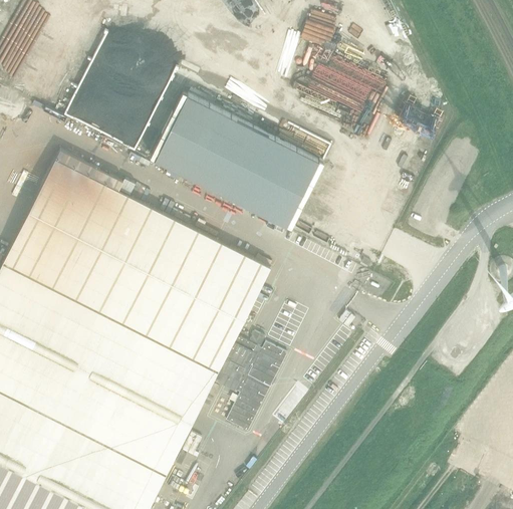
[(259,43),(274,9),(263,4),(261,8),(255,6),(242,36),(259,43)]
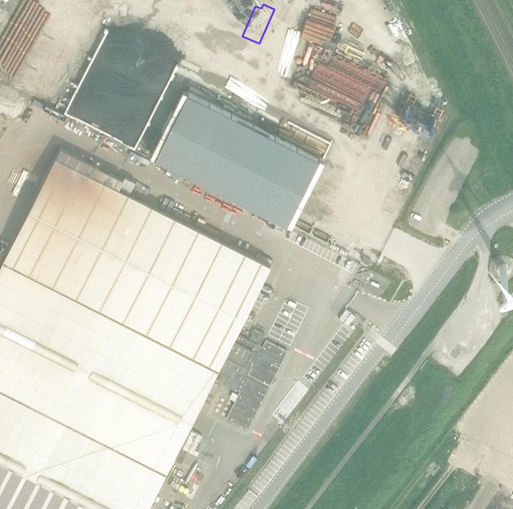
[(190,52),(200,55),(203,46),(193,43),(190,52)]
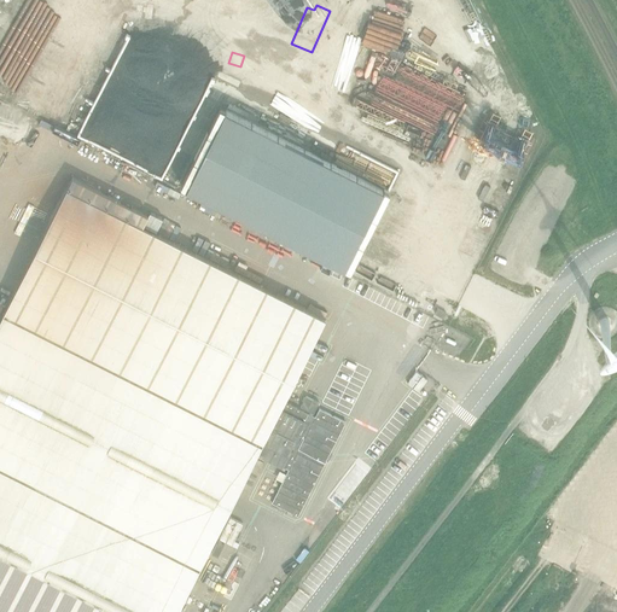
[(157,91),(162,77),(167,80),(170,70),(157,65),(152,77),(147,75),(144,86),(157,91)]
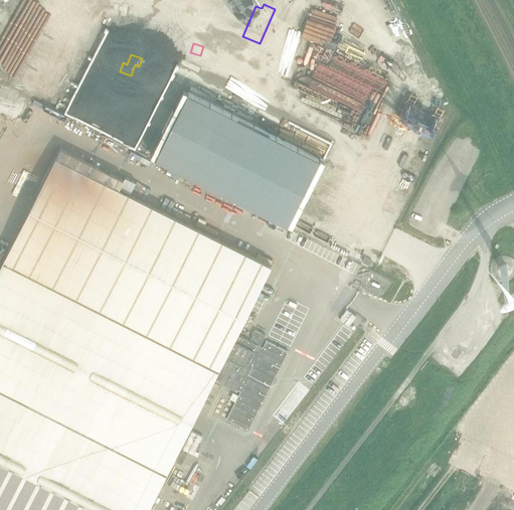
[(320,163),(188,97),(189,96),(185,94),(151,160),(292,229),(325,164),(321,162),(320,163)]
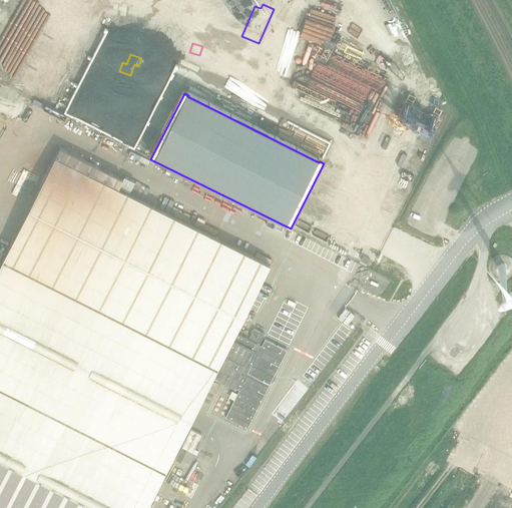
[(56,160),(4,264),(218,372),(235,338),(271,269),(56,160)]
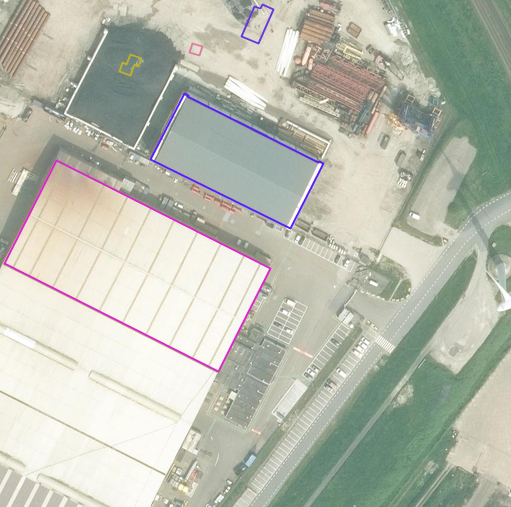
[(353,224),(364,229),(377,194),(365,190),(353,224)]
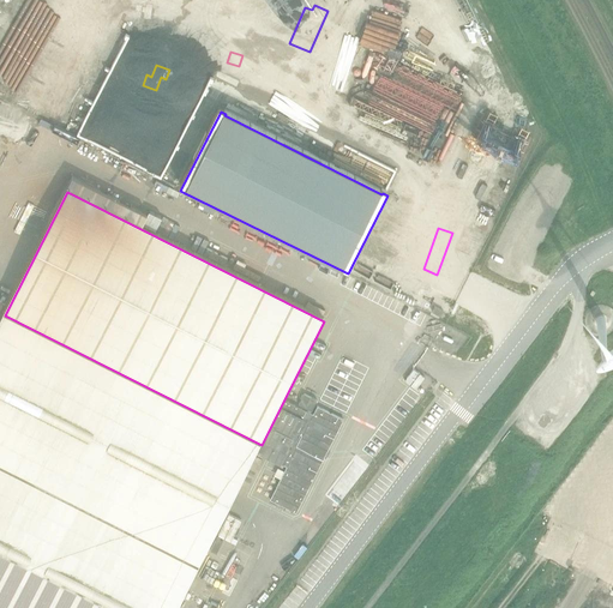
[(262,445),(5,315),(0,324),(0,467),(199,569),(256,456),(262,445)]
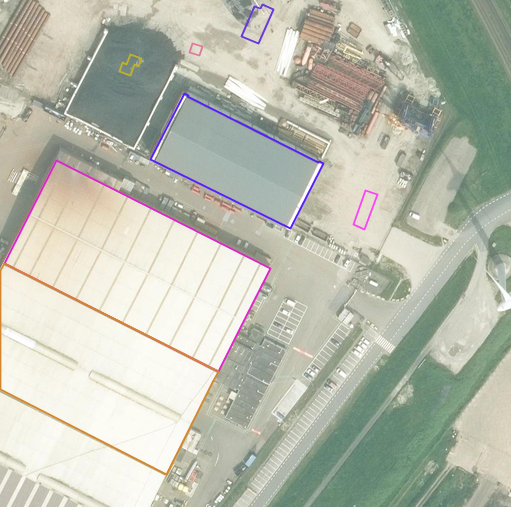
[(353,275),(368,280),(371,272),(356,267),(353,275)]
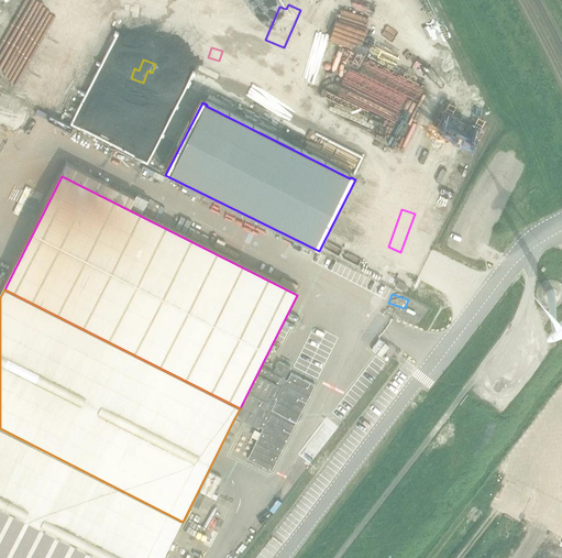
[(551,305),(552,305),(553,305),(554,304),(555,303),(557,302),(557,301),(557,299),(557,298),(555,297),(554,296),(553,296),(552,295),(551,296),(549,296),(549,297),(548,298),(548,299),(548,301),(548,302),(549,303),(549,304),(551,305)]
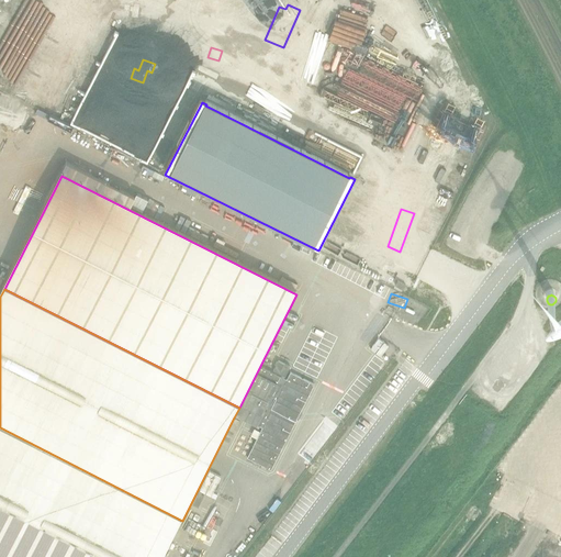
[(317,379),(327,357),(318,353),(323,343),(311,337),(296,369),(317,379)]
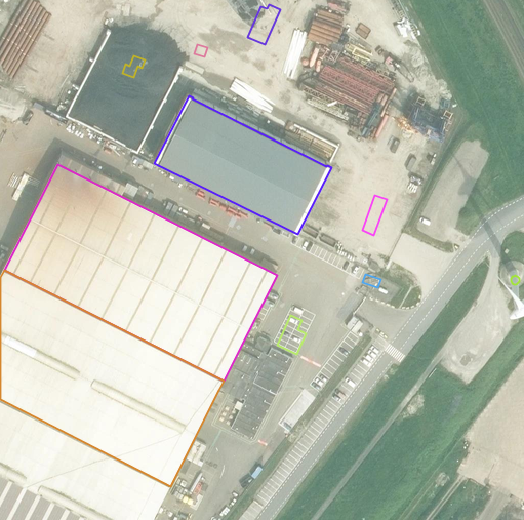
[(356,337),(364,327),(354,320),(347,330),(356,337)]
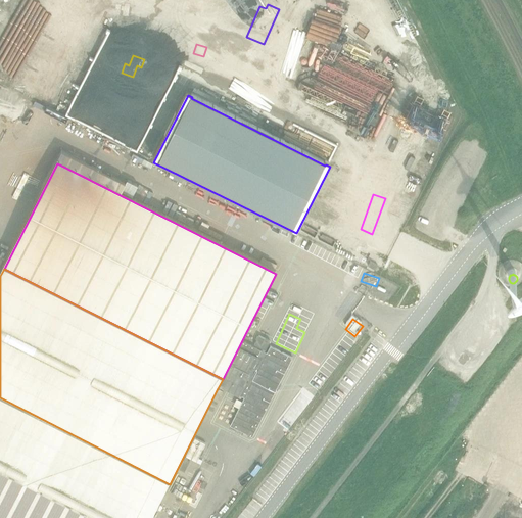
[(266,355),(271,345),(259,340),(254,348),(264,354),(263,355),(240,344),(223,379),(218,388),(245,402),(231,430),(253,441),(293,362),(271,350),(268,358),(265,357),(266,355)]
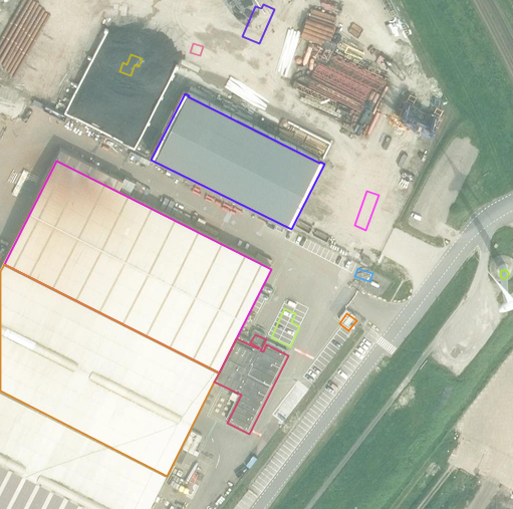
[(150,508),(167,476),(0,391),(0,508),(150,508)]
